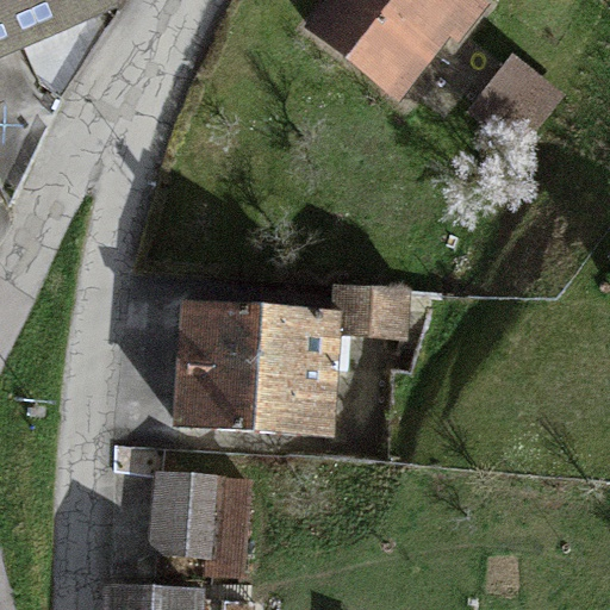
[(0,0),(0,54),(114,6),(112,0),(0,0)]
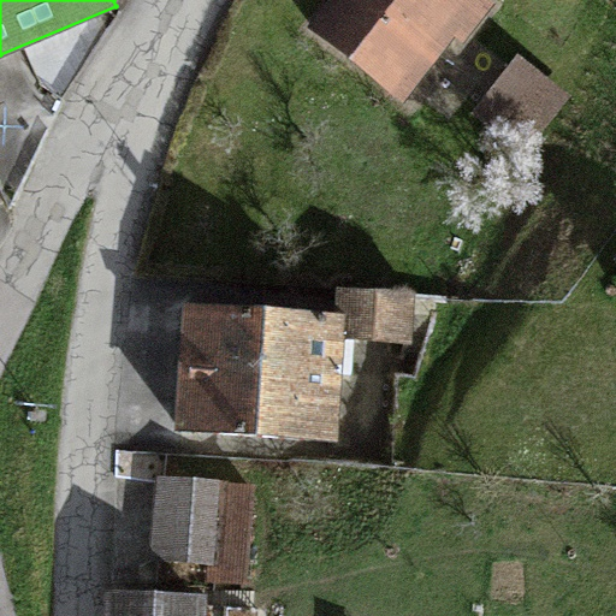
[(468,0),(339,0),(317,27),(408,108),(489,18),(468,0)]
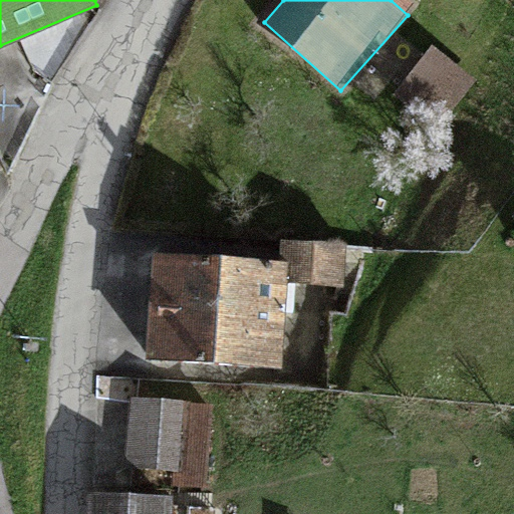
[(471,83),(434,55),(403,96),(441,124),(471,83)]
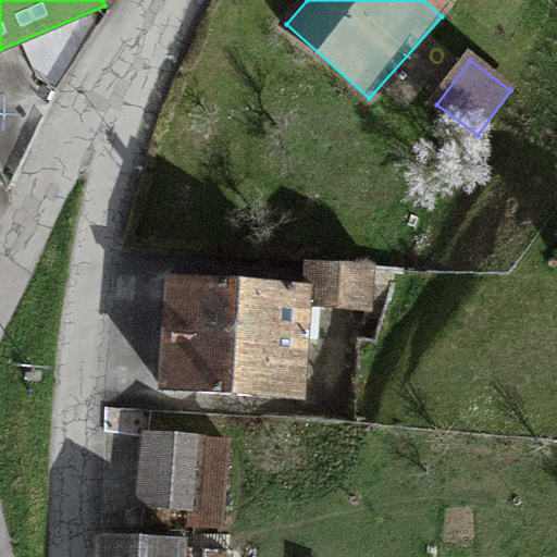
[(176,286),(165,384),(298,398),(309,300),(176,286)]
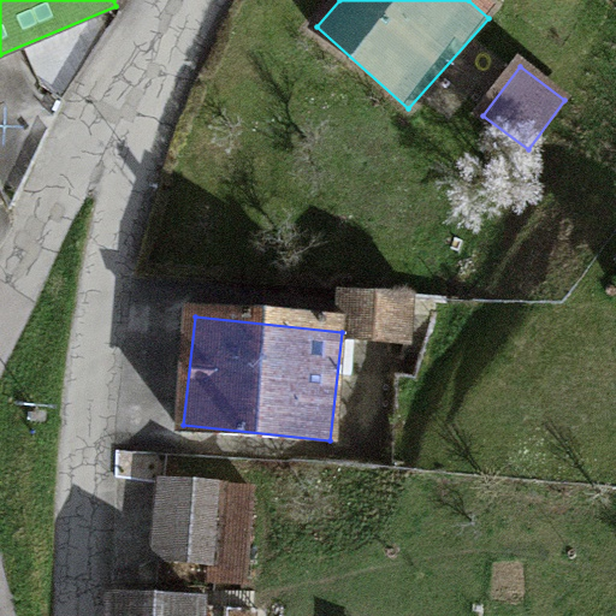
[(165,483),(158,557),(217,563),(224,489),(165,483)]
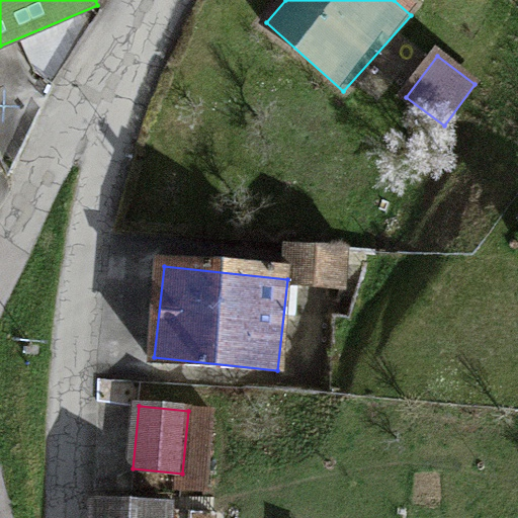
[(95,504),(94,517),(170,517),(171,507),(95,504)]
